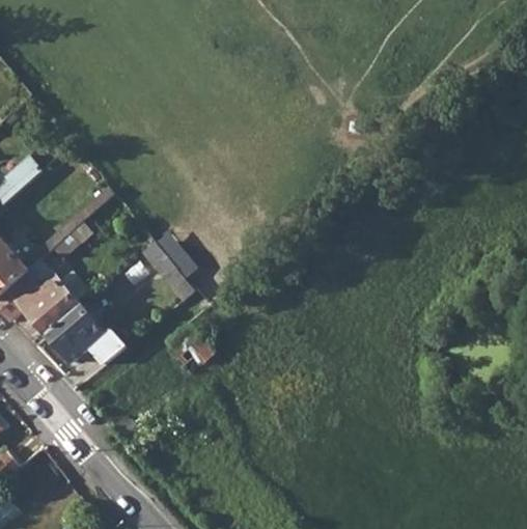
[(7,184),(0,190),(0,204),(1,205),(45,167),(30,151),(1,176),(7,184)]
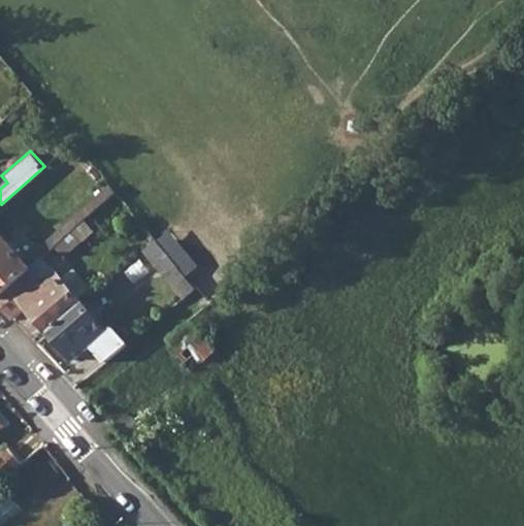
[(0,292),(24,271),(37,259),(115,191),(108,185),(20,261),(0,239),(0,292)]
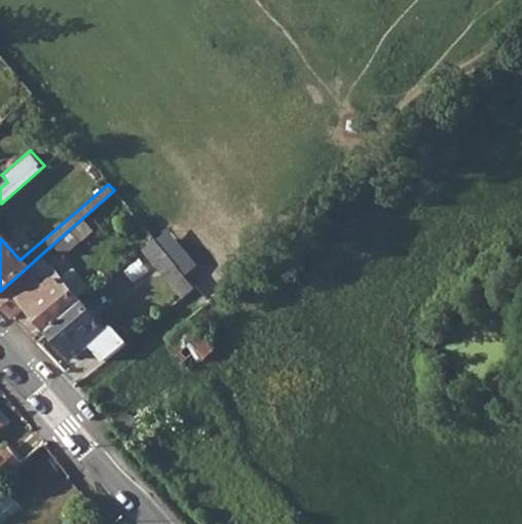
[(152,237),(139,250),(160,274),(175,264),(152,237)]
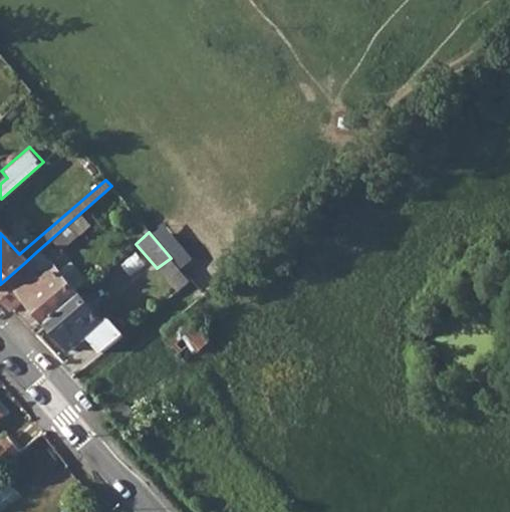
[(33,286),(22,296),(46,322),(78,294),(54,267),(52,269),(36,252),(23,264),(35,278),(30,282),(33,286)]
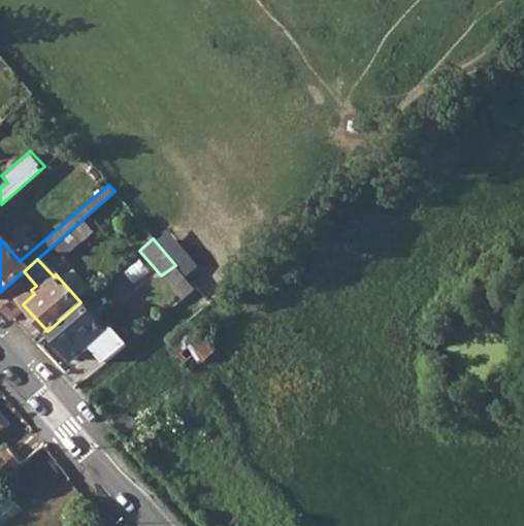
[(24,271),(0,292),(0,308),(8,318),(23,304),(34,294),(31,290),(36,286),(24,271)]
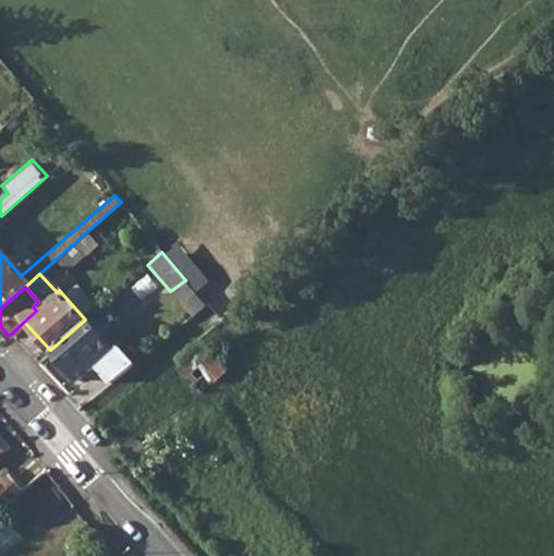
[(85,319),(50,350),(75,379),(93,364),(107,381),(129,360),(116,345),(111,349),(85,319)]
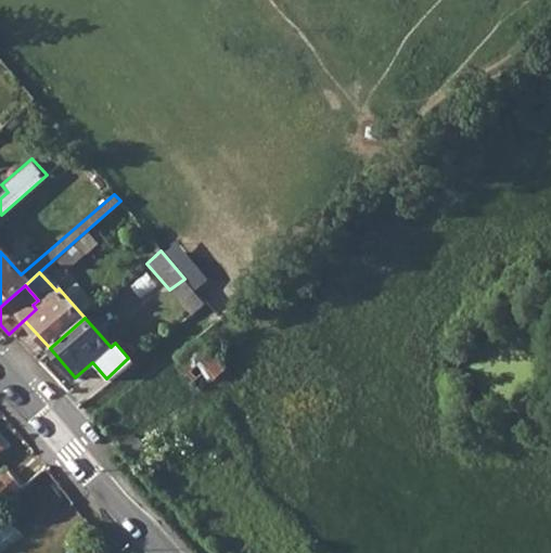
[(221,368),(207,351),(182,376),(196,391),(221,368)]
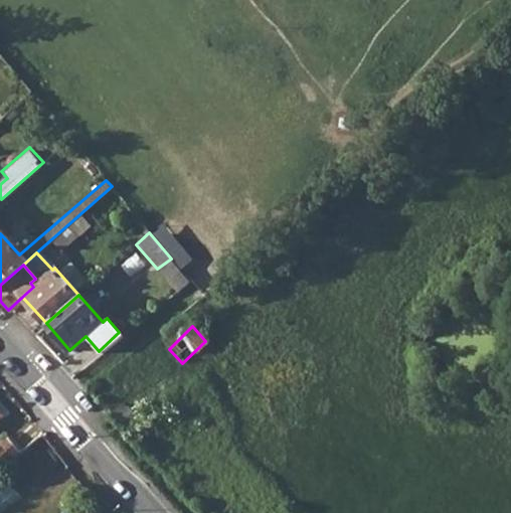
[(120,397),(105,409),(122,429),(136,415),(120,397)]
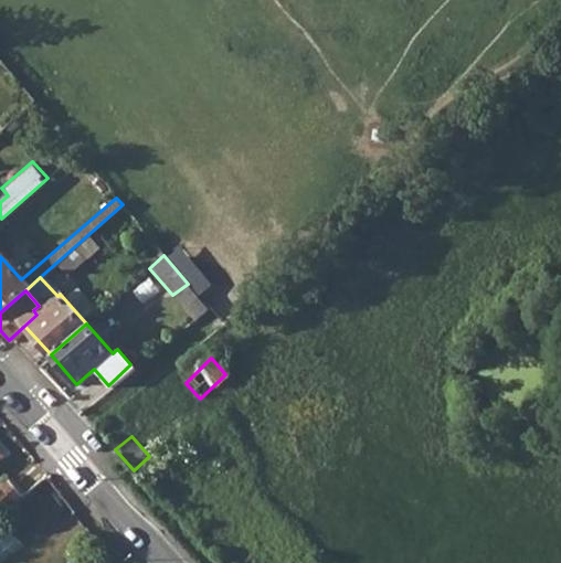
[(0,514),(9,506),(21,494),(7,478),(0,484),(0,514)]
